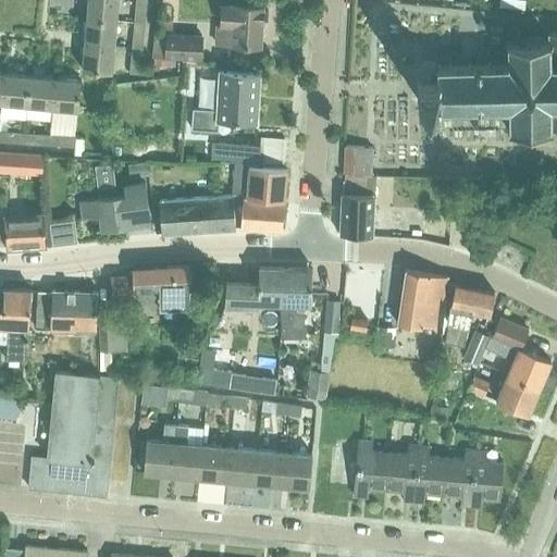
[(120,0),(89,0),(88,15),(119,17),(120,0)]
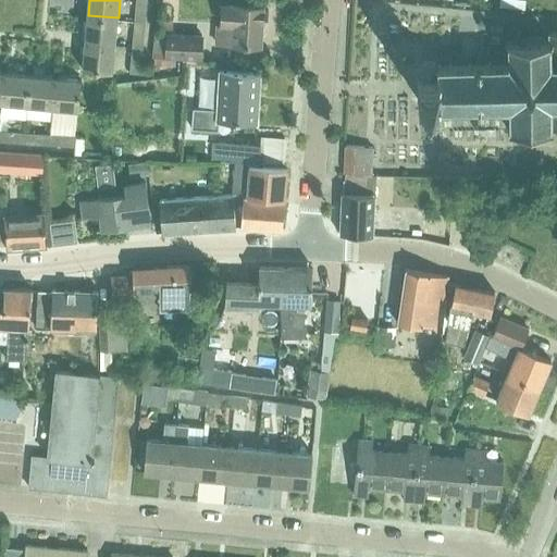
[(137,0),(136,20),(147,21),(148,0),(137,0)]
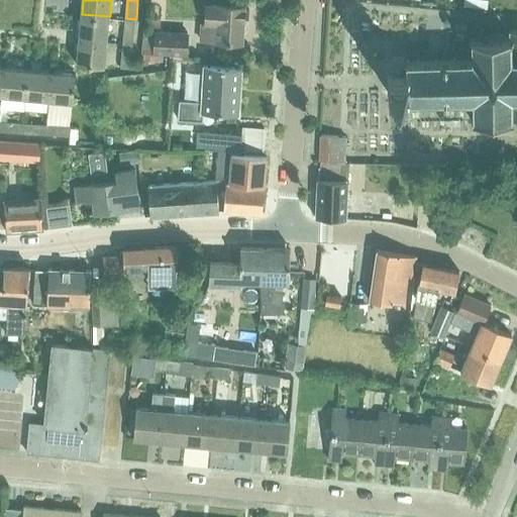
[(207,1),(206,21),(204,21),(203,38),(243,41),(246,4),(207,1)]
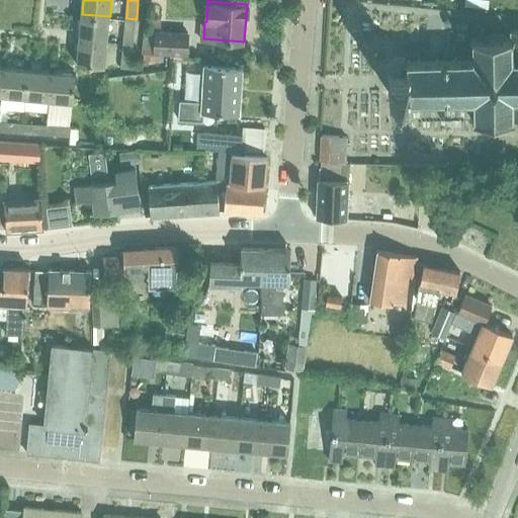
[(110,16),(82,14),(80,37),(108,40),(110,16)]
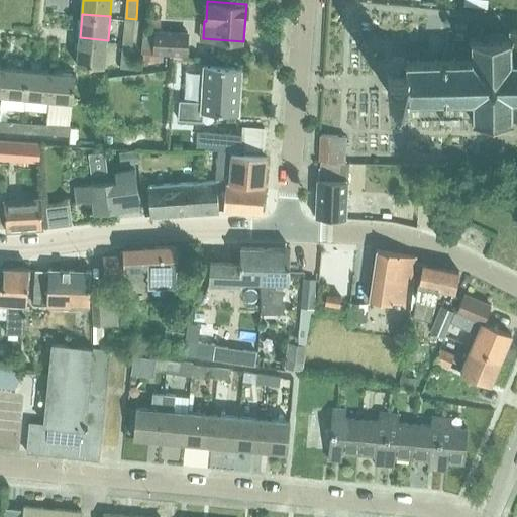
[(136,19),(126,18),(123,41),(133,42),(136,19)]
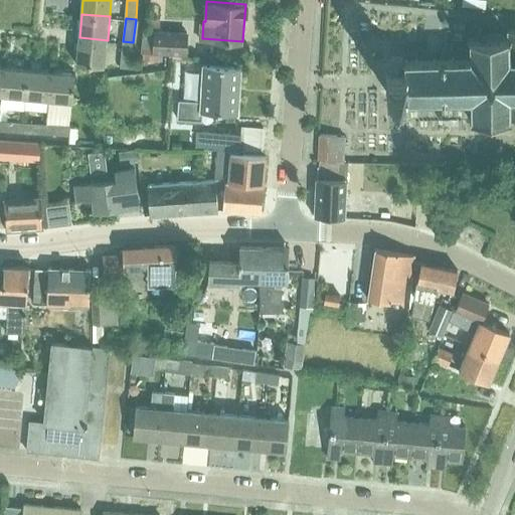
[(145,29),(144,45),(154,46),(154,50),(186,52),(187,30),(159,28),(160,19),(146,18),(145,29)]
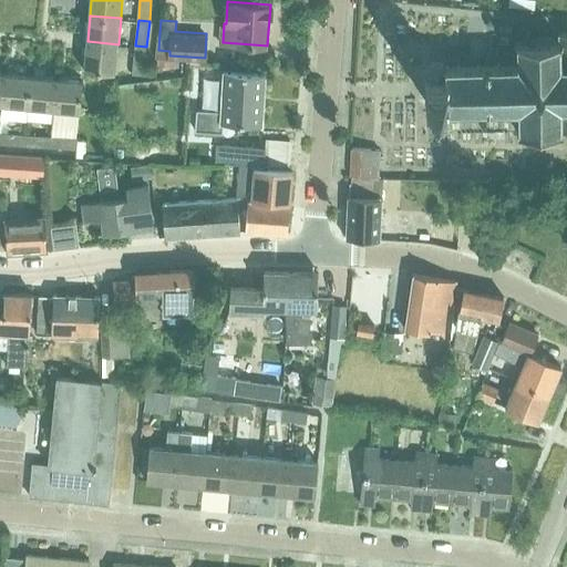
[(535,137),(550,137),(550,132),(560,132),(560,134),(564,134),(564,132),(566,131),(566,32),(559,32),(560,37),(532,38),(532,43),(522,43),(522,41),(519,41),(519,43),(516,43),(516,48),(519,47),(519,66),(502,66),(502,64),(497,64),(497,66),(482,66),(482,64),(478,64),(478,68),(461,68),(461,65),(459,65),(459,68),(450,68),(450,65),(447,65),(447,66),(444,63),(444,62),(443,62),(435,63),(434,62),(433,62),(434,64),(429,69),(426,68),(426,69),(429,70),(428,78),(425,78),(425,81),(428,81),(428,91),(428,99),(426,99),(426,102),(432,102),(432,101),(439,101),(439,106),(442,109),(445,109),(445,111),(449,111),(449,113),(450,113),(450,111),(460,111),(460,112),(462,112),(462,111),(478,110),(478,112),(483,112),(483,110),(500,110),(500,112),(503,112),(503,109),(522,109),(522,127),(518,127),(518,132),(523,132),(523,134),(524,134),(524,132),(535,132),(535,137)]
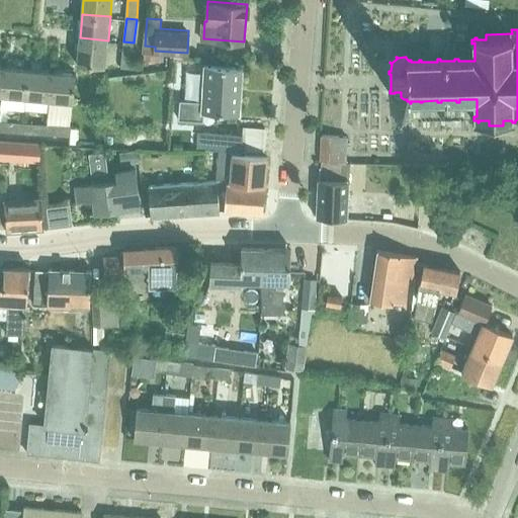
[(108,40),(80,37),(78,62),(105,65),(108,40)]
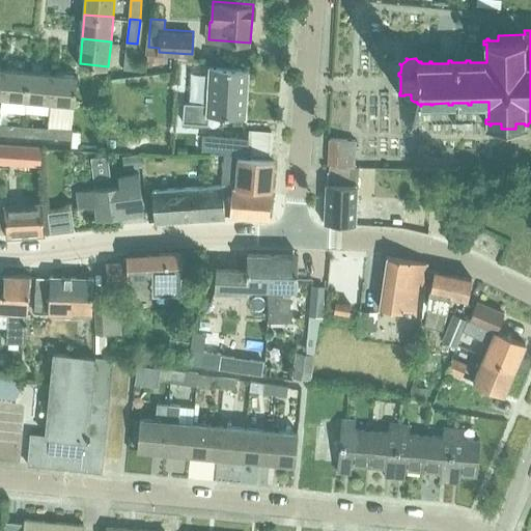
[(137,44),(127,43),(124,67),(135,68),(137,44)]
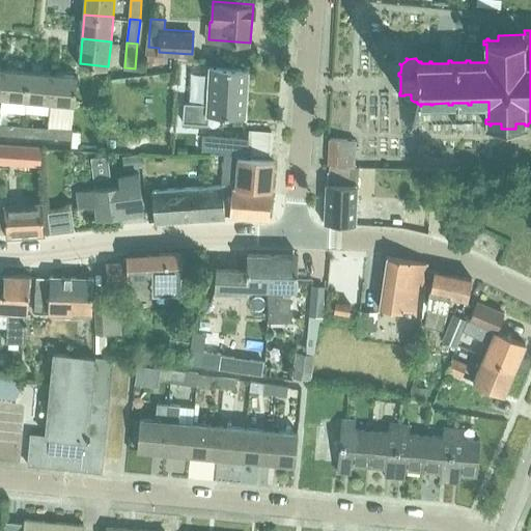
[(159,67),(159,51),(138,51),(138,67),(159,67)]
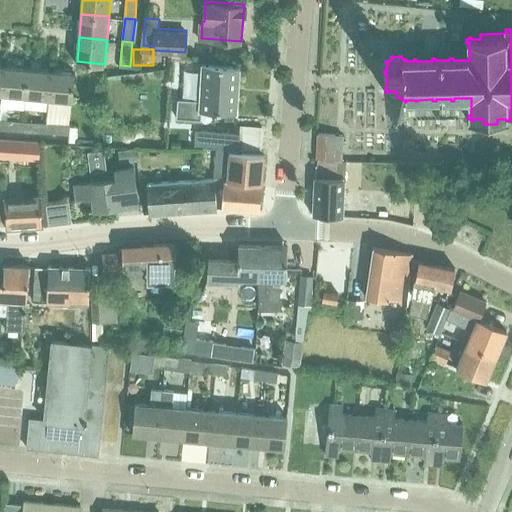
[(177,99),(176,118),(201,119),(202,110),(237,112),(240,67),(203,64),(201,101),(177,99)]
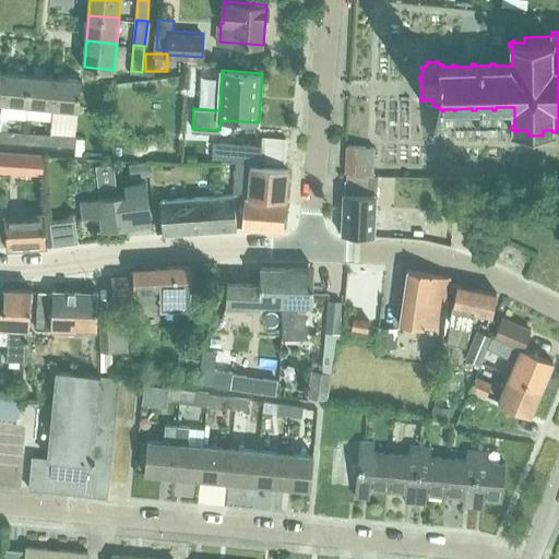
[(3,102),(2,116),(27,118),(28,104),(32,73),(7,71),(3,102)]
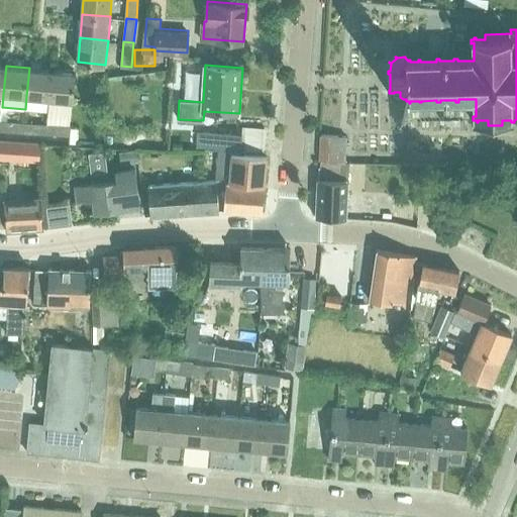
[(53,70),(29,68),(26,96),(49,98),(53,70)]
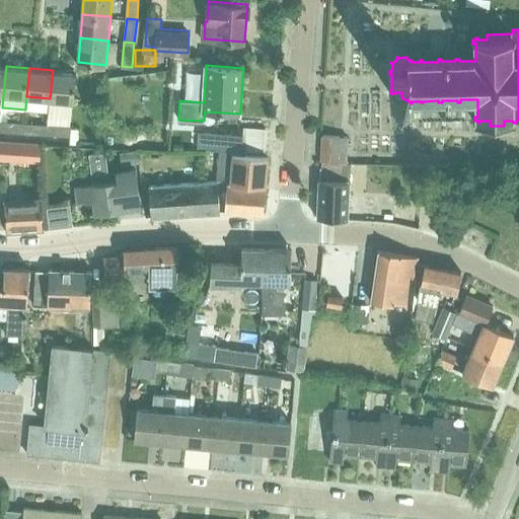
[(77,73),(53,70),(50,98),(74,101),(77,73)]
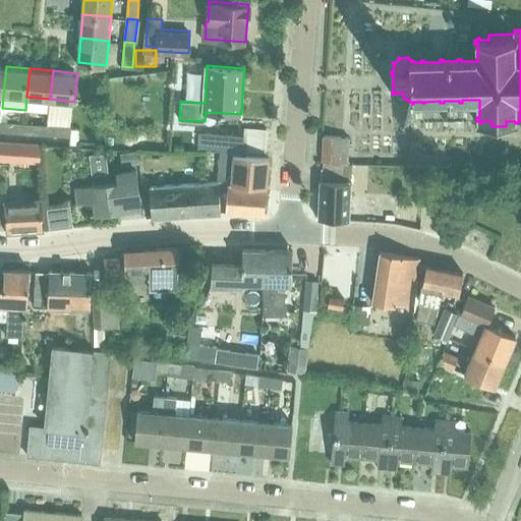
[(0,121),(0,126),(0,130),(23,132),(23,122),(0,121)]
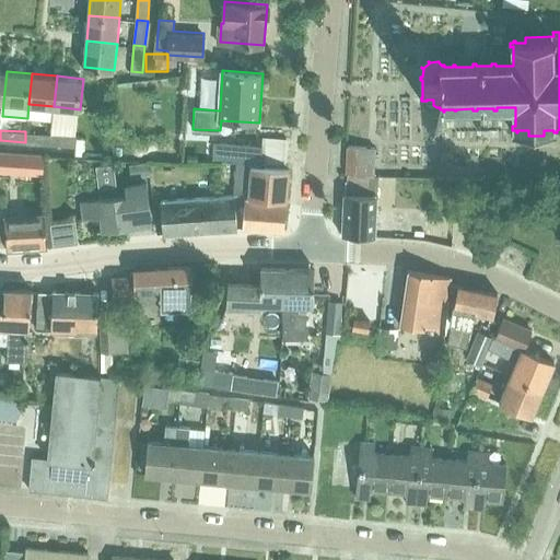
[(51,133),(25,131),(25,142),(50,144),(51,133)]
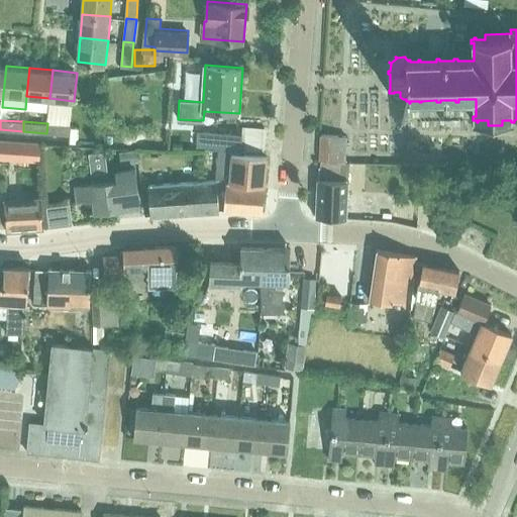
[(72,125),(47,123),(46,133),(71,134),(72,125)]
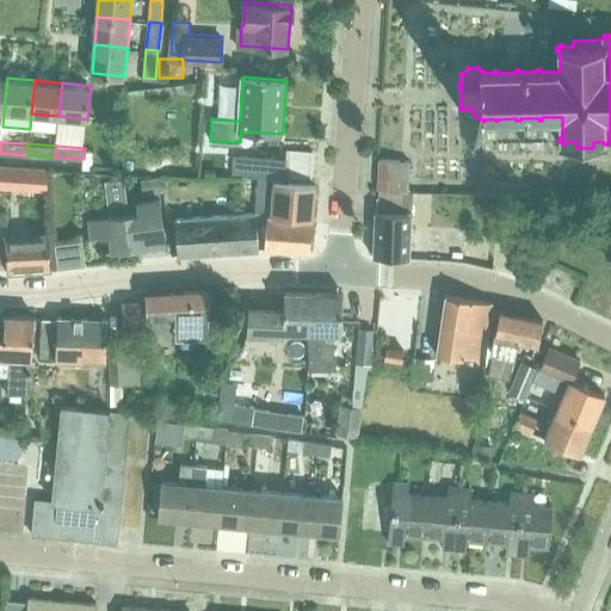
[(236,155),(235,176),(257,177),(287,179),(288,159),(236,155)]
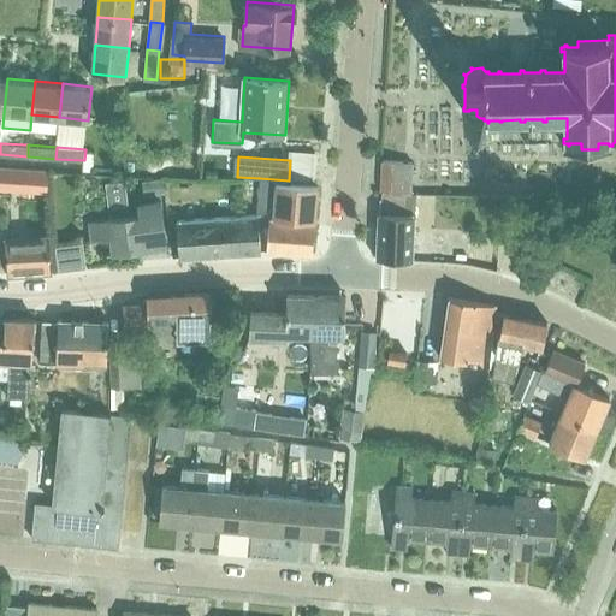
[(384,190),(385,190),(413,191),(414,161),(385,160),(384,190)]
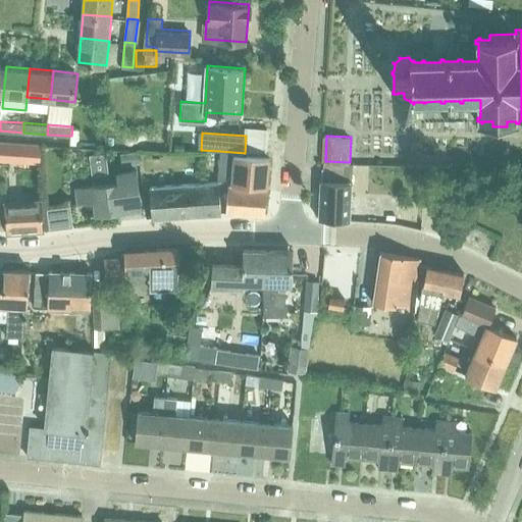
[(0,141),(0,159),(40,163),(42,144),(0,141)]
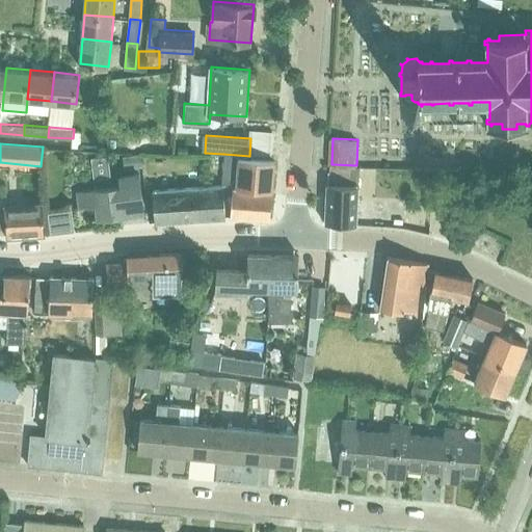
[(139,155),(124,157),(126,170),(140,168),(139,155)]
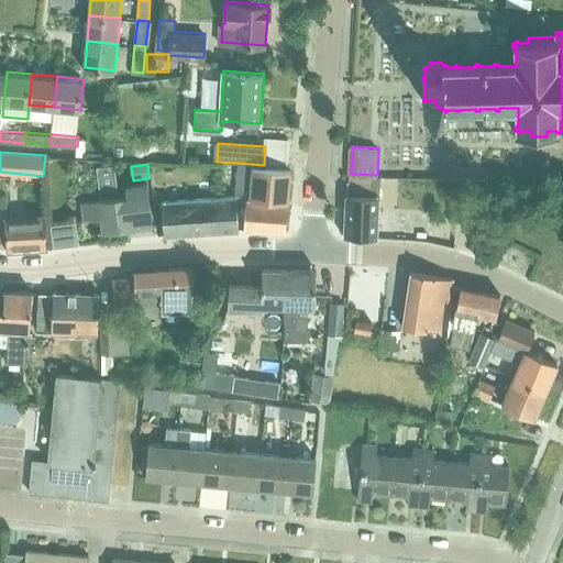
[(291,170),(267,168),(236,166),(234,194),(252,194),(252,197),(247,201),(245,229),(287,232),(291,170)]
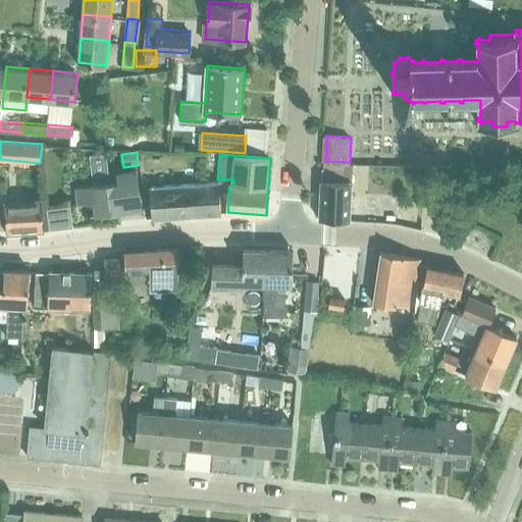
[(350,162),(326,161),(325,180),(322,179),(320,218),(351,220),(354,163),(350,163),(350,162)]
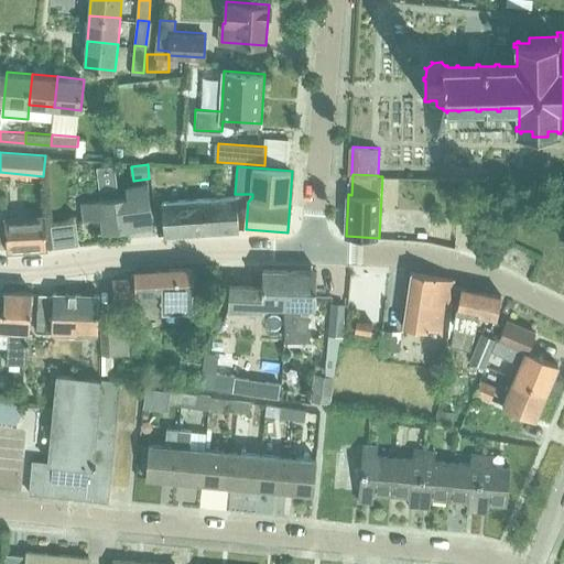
[(130,197),(101,201),(84,204),(86,219),(104,216),(105,229),(134,225),(133,217),(152,215),(148,184),(129,187),(130,197)]
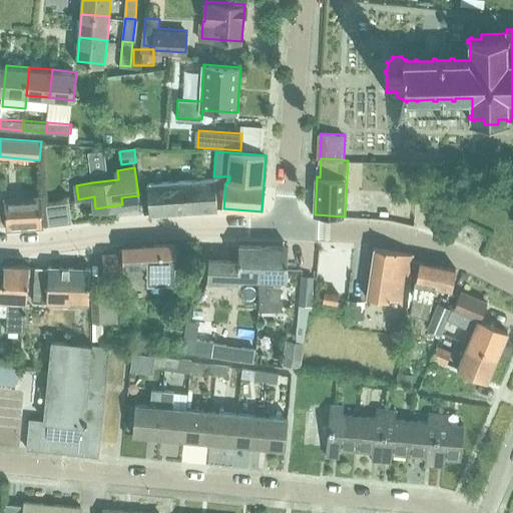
[(216,178),(147,184),(150,216),(218,210),(216,178)]
